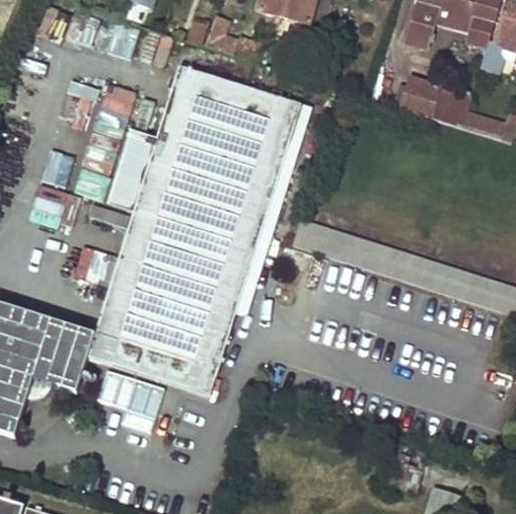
[(0,0),(0,30),(4,32),(17,0),(0,0)]
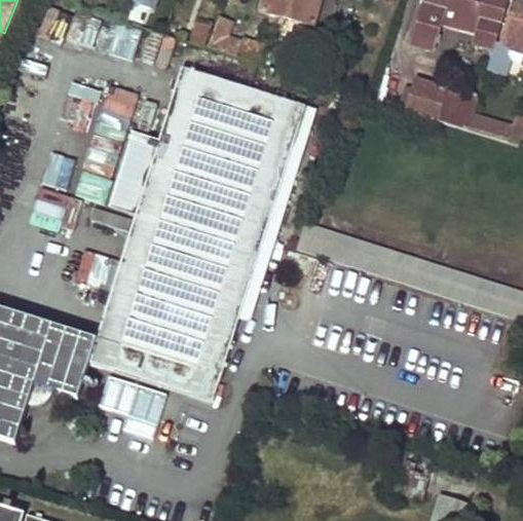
[(133,0),(126,20),(141,24),(148,2),(150,3),(151,0),(133,0)]
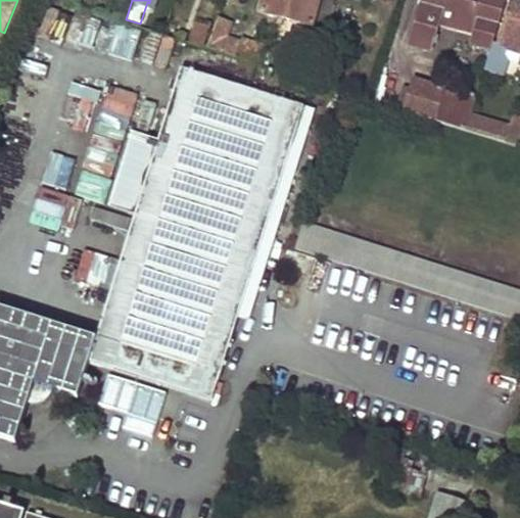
[(266,0),(264,8),(313,21),(314,18),(328,22),(334,0),(266,0)]
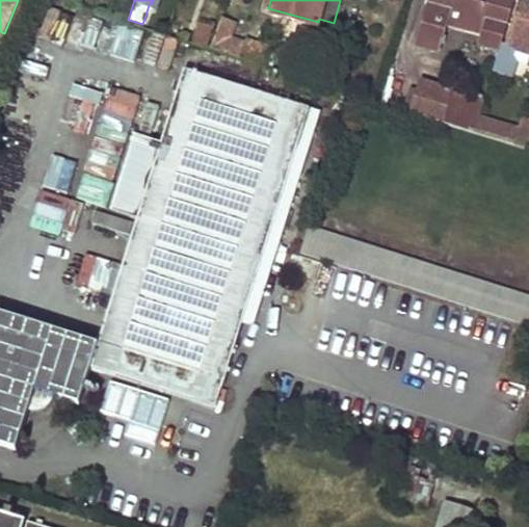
[(427,0),(416,40),(438,47),(445,25),(438,23),(446,3),(452,5),(497,18),(493,34),(502,38),(513,0),(427,0)]
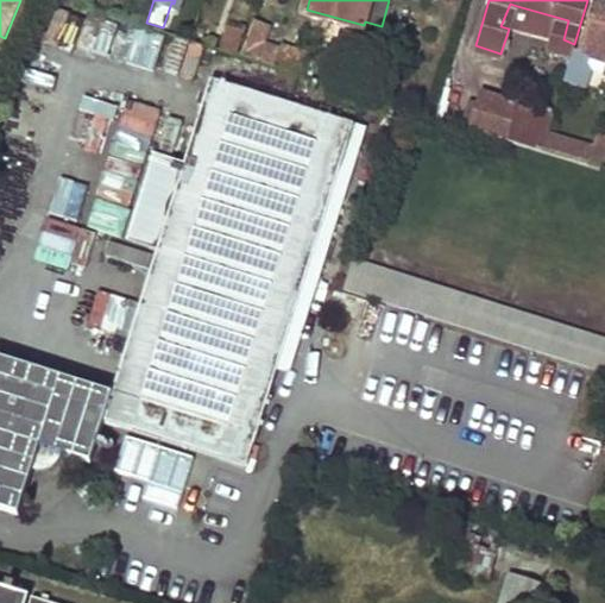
[(597,0),(580,46),(604,56),(604,0),(597,0)]
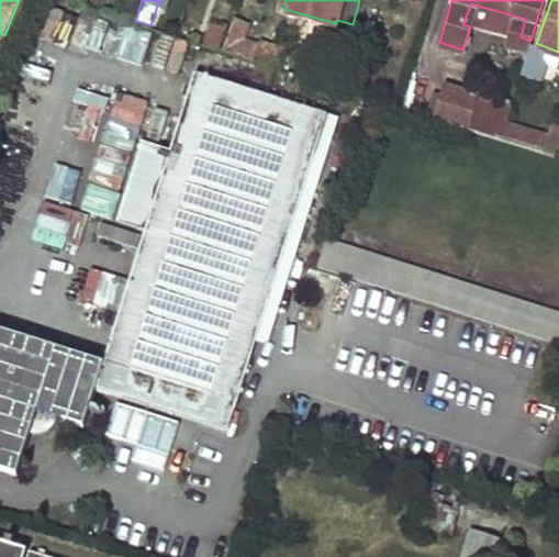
[(471,3),(462,24),(470,26),(478,6),(471,3)]
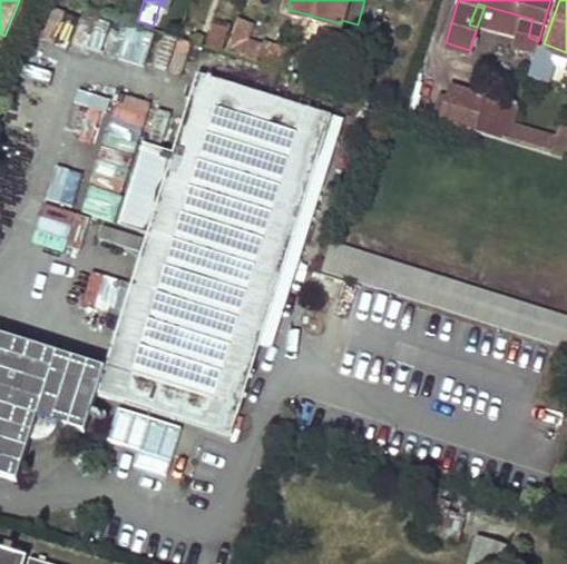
[(72,41),(144,65),(154,33),(82,10),(72,41)]
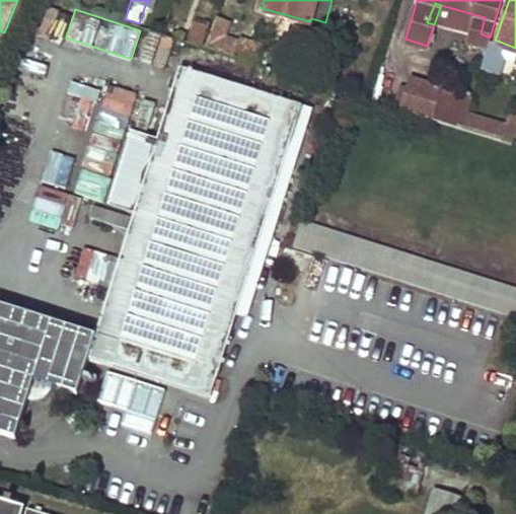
[(216,15),(205,45),(260,62),(266,47),(240,37),(238,39),(223,32),(229,20),(216,15)]
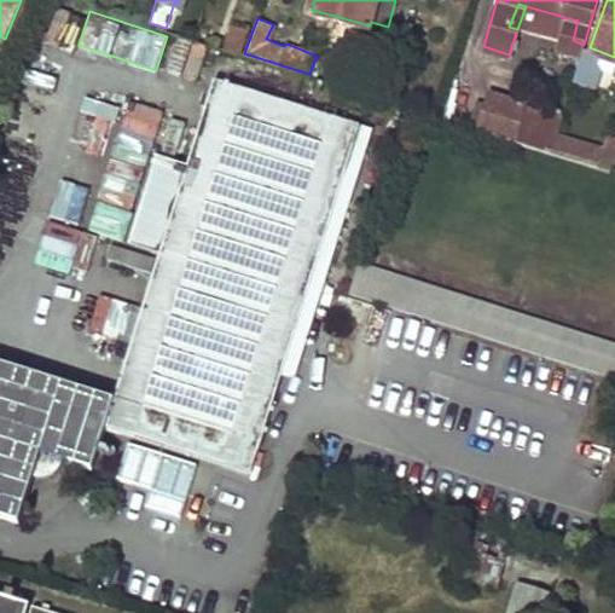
[(224,50),(242,56),(250,28),(232,22),(224,50)]
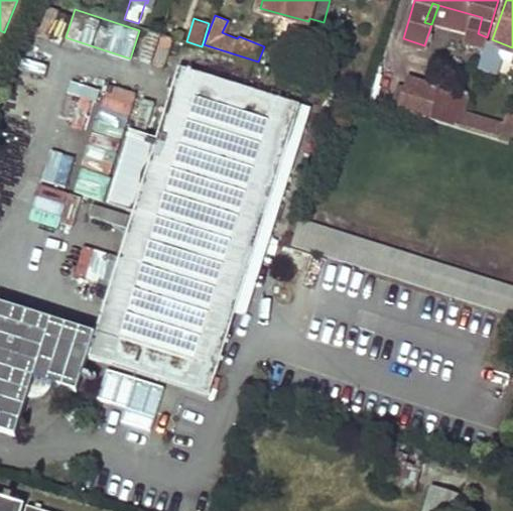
[(166,64),(172,34),(147,29),(141,58),(166,64)]
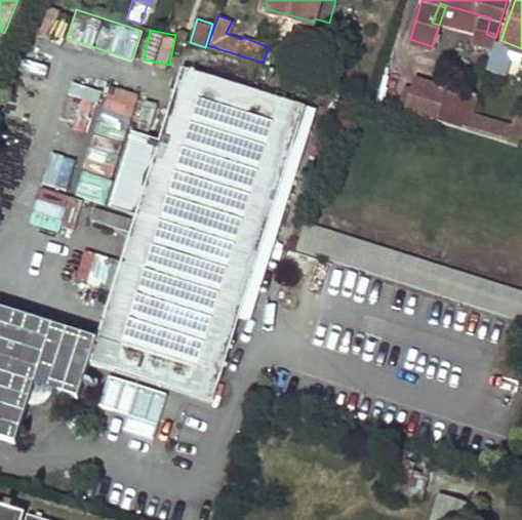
[(77,393),(88,357),(213,396),(270,217),(280,184),(305,105),(181,66),(157,137),(133,130),(110,206),(133,213),(95,333),(0,303),(0,432),(14,437),(33,380),(77,393)]
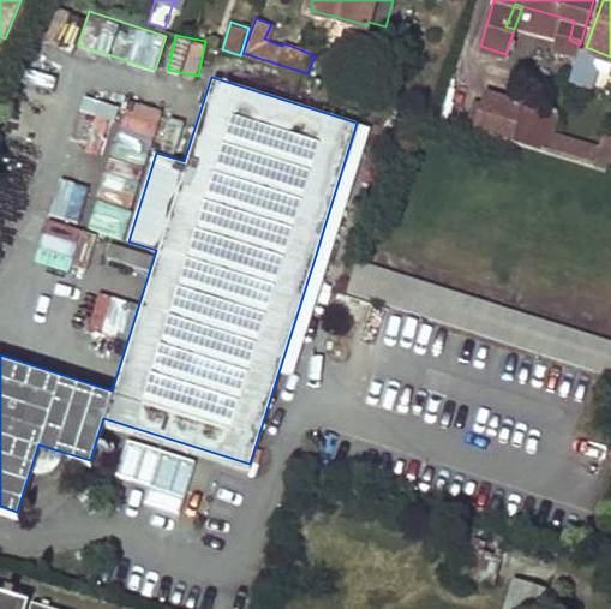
[(107,145),(113,99),(82,95),(76,141),(107,145)]
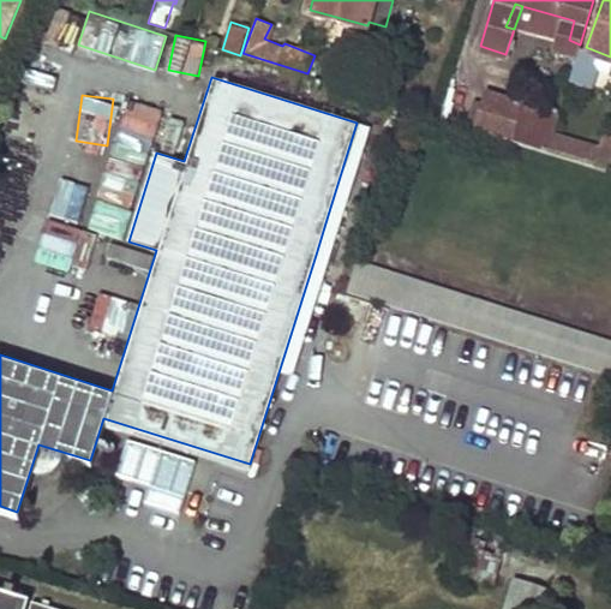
[(156,126),(163,106),(129,95),(121,114),(156,126)]
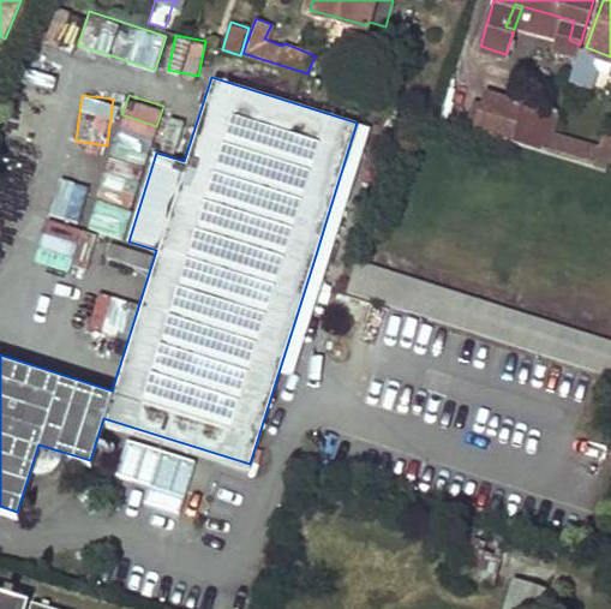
[(472,126),(504,137),(525,143),(545,149),(551,132),(555,123),(540,118),(537,129),(510,120),(478,111),(472,126)]
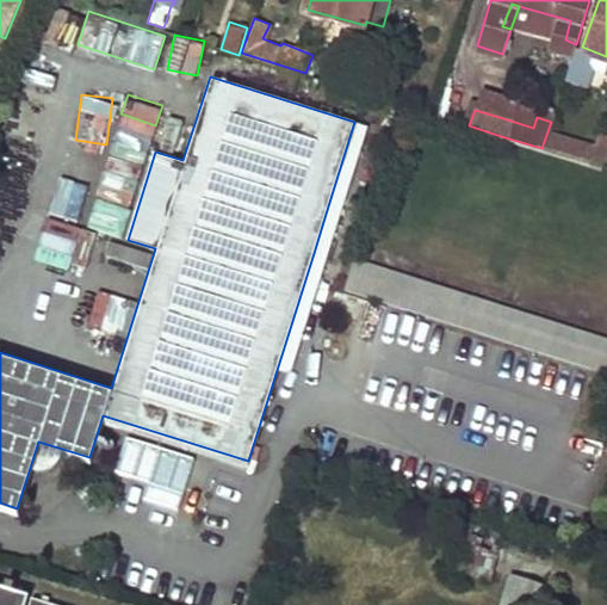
[(117,123),(92,227),(125,234),(149,131),(117,123)]
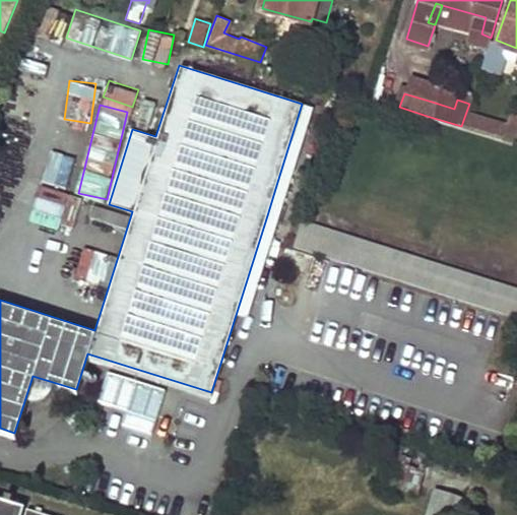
[(466,112),(461,126),(500,138),(505,124),(466,112)]
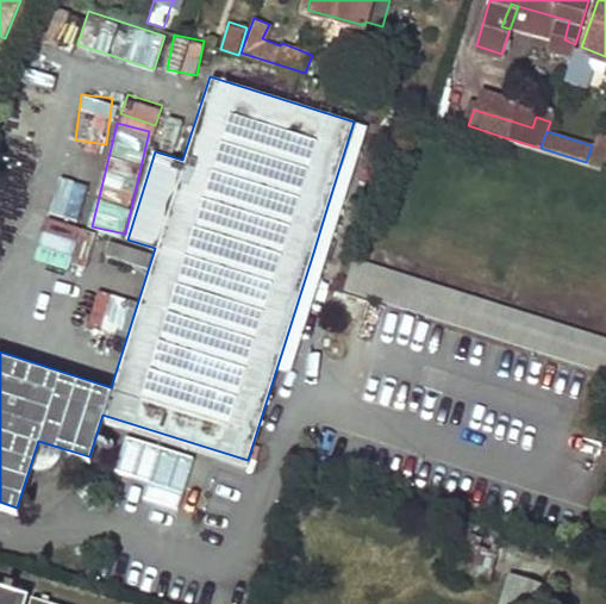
[(592,145),(586,162),(599,167),(605,150),(605,147),(593,143),(592,145)]
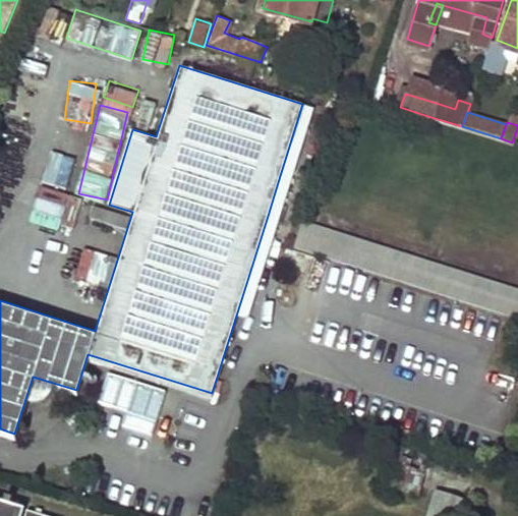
[(45,180),(69,183),(73,153),(49,149),(45,180)]
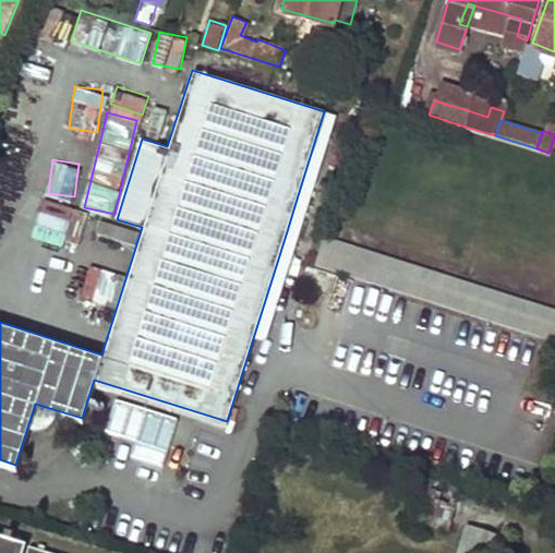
[(298,195),(287,231),(303,236),(314,201),(298,195)]
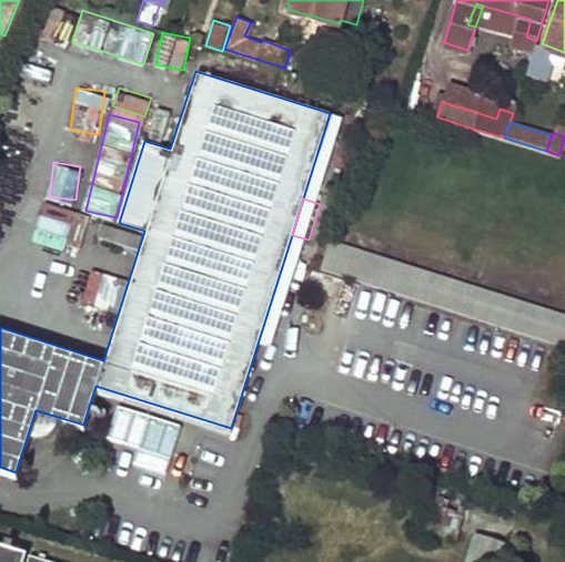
[(42,223),(73,227),(76,206),(44,202),(42,223)]
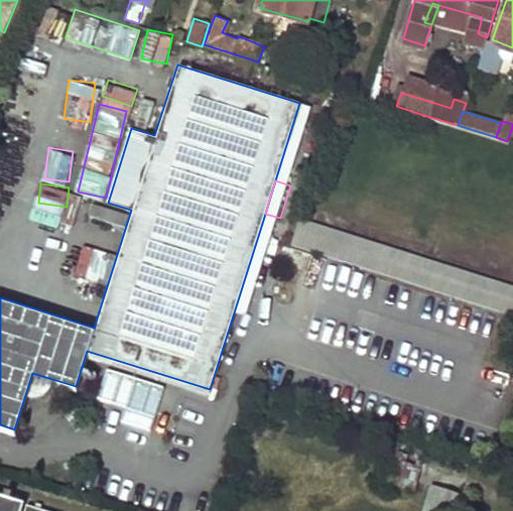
[(33,209),(31,221),(58,226),(60,213),(33,209)]
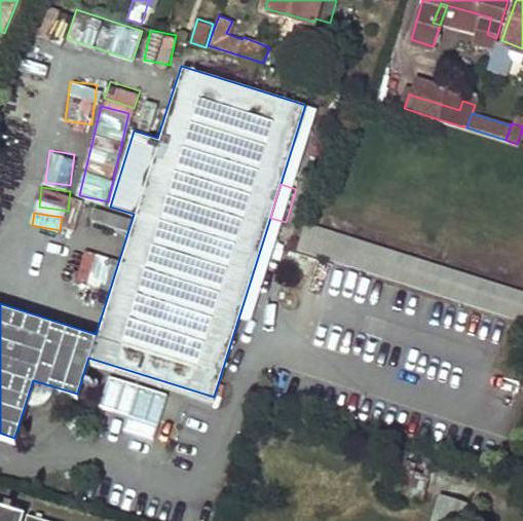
[(522,291),(304,223),(297,249),(522,320),(522,291)]
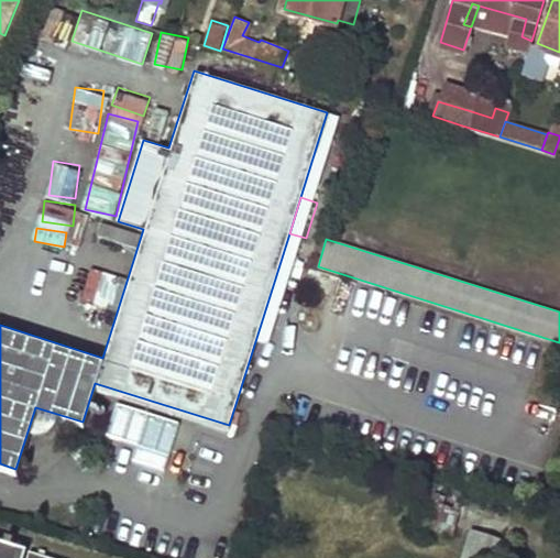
[(88,262),(76,295),(114,308),(127,276),(88,262)]
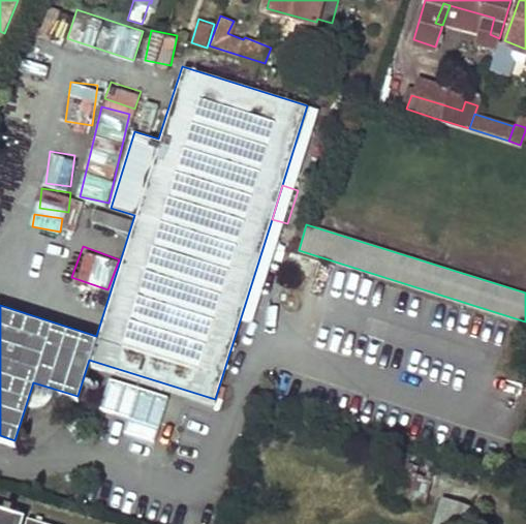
[(400,468),(394,488),(423,497),(430,479),(400,468)]
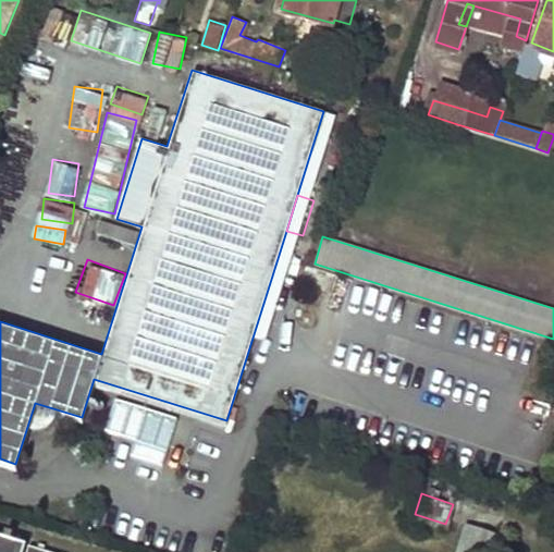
[(466,524),(456,551),(495,551),(502,535),(466,524)]
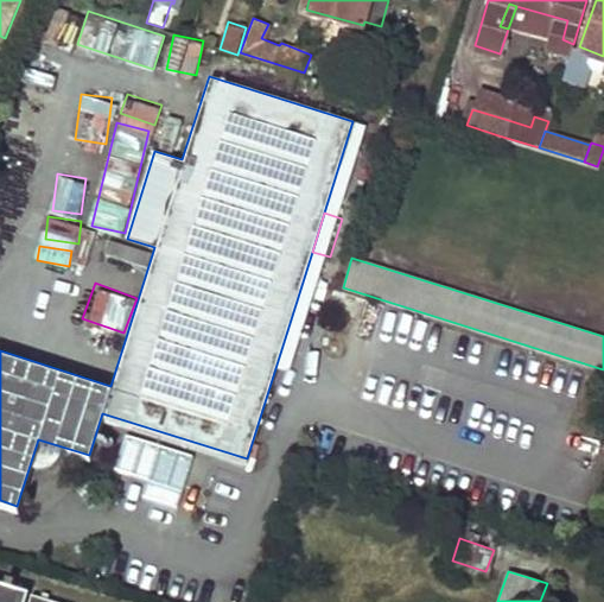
[(0,601),(57,601),(31,594),(27,601),(17,601),(20,593),(11,589),(14,582),(4,578),(1,585),(0,585),(0,601)]
